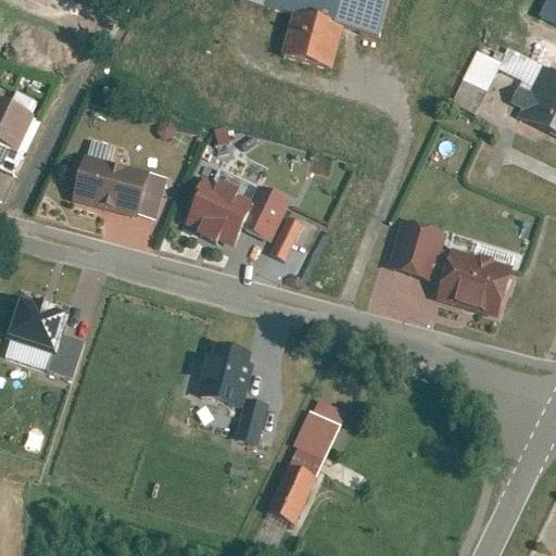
[(261,0),(258,5),(289,14),(338,29),(374,39),(384,0),(261,0)]
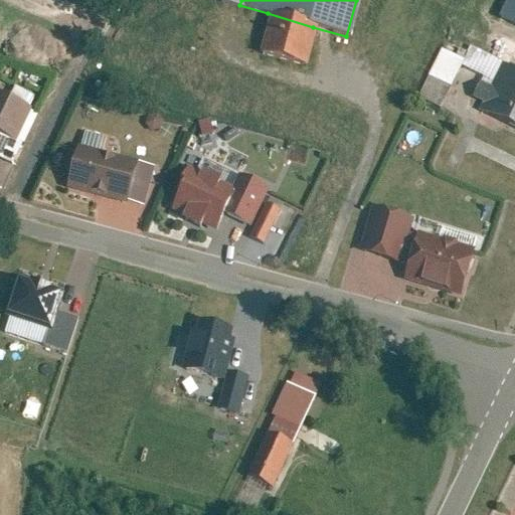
[(514,0),(505,0),(497,19),(514,27),(514,0)]
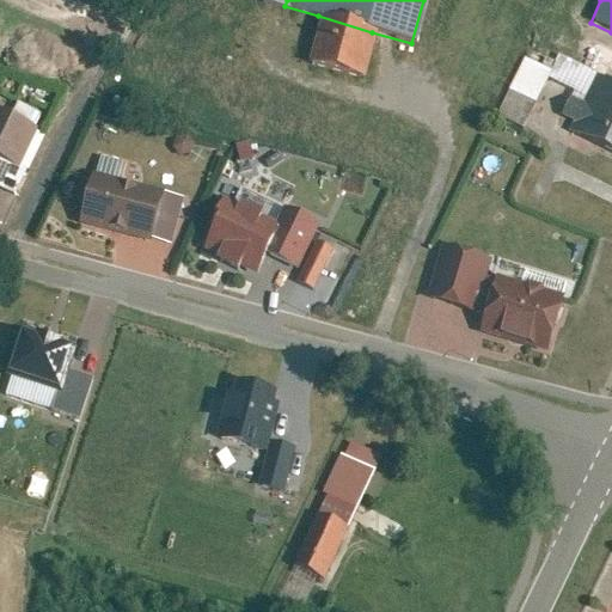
[(372,32),(318,16),(304,63),(359,80),(372,32)]
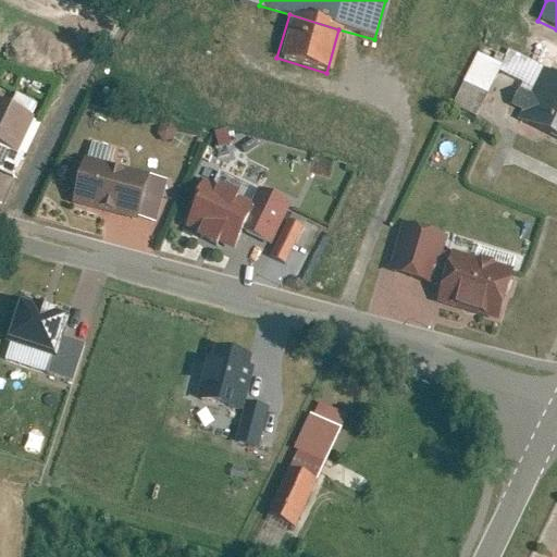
[(500,63),(475,51),(461,83),(485,94),(485,95),(500,63)]
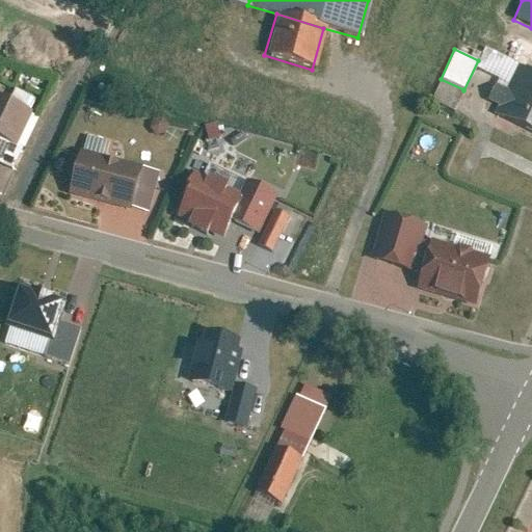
[(531,73),(521,69),(511,89),(499,84),(490,102),(503,107),(498,117),(531,133),(531,73)]
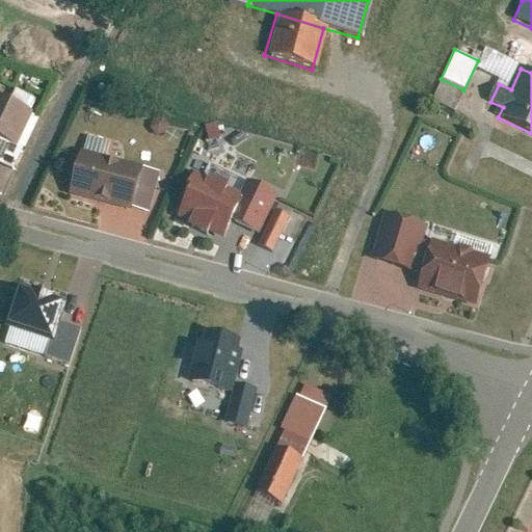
[(430,100),(453,111),(463,89),(441,79),(430,100)]
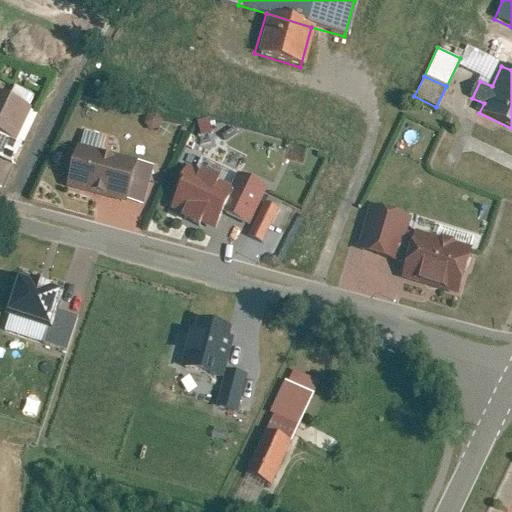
[(0,156),(6,159),(28,109),(0,96),(0,156)]
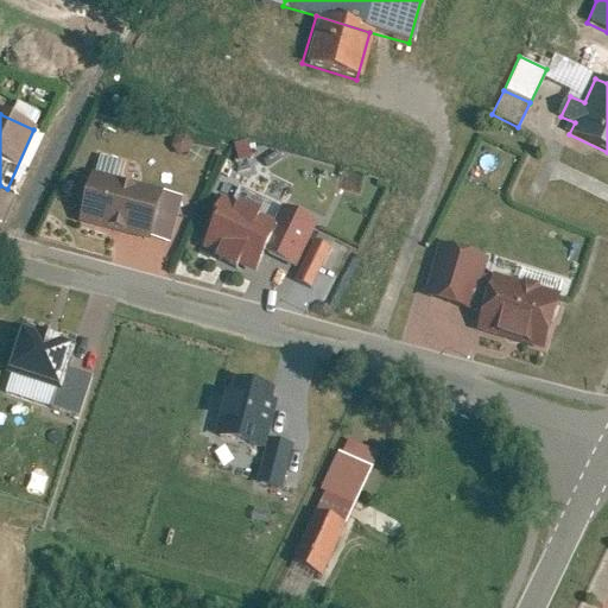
[(159,191),(90,173),(78,220),(147,238),(159,191)]
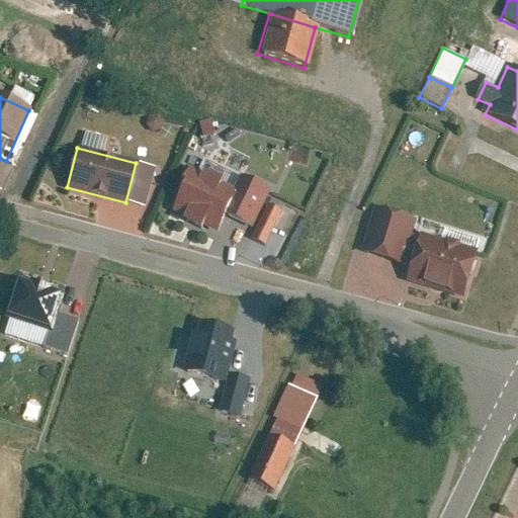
[(136,163),(125,202),(144,207),(154,168),(136,163)]
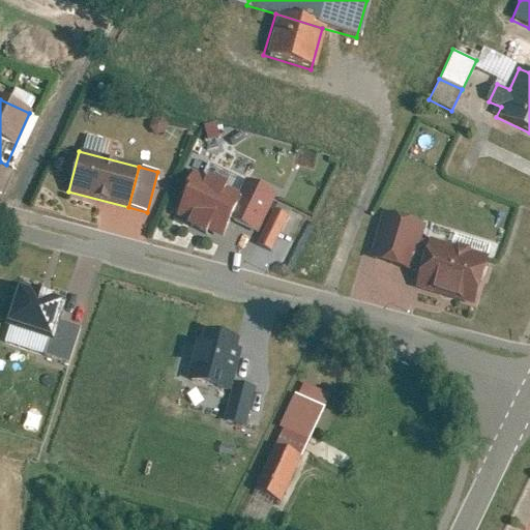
[(239,194),(192,170),(170,213),(184,221),(182,226),(199,234),(202,229),(217,237),(225,222),(239,194)]
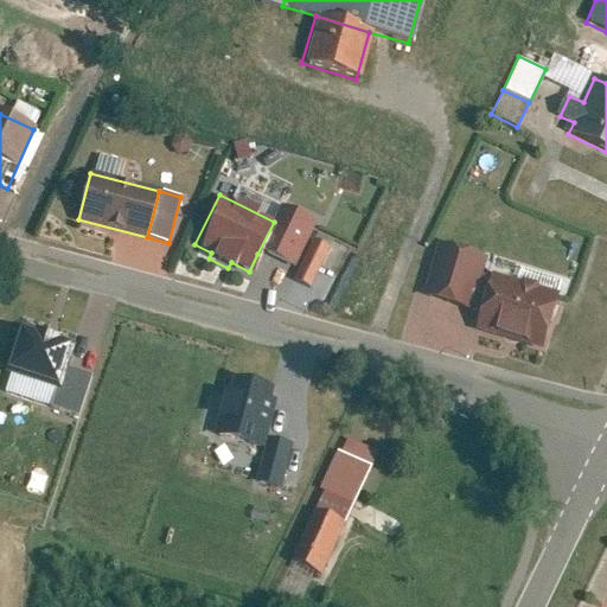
[(289,269),(312,223),(281,208),(274,222),(257,254),(289,269)]
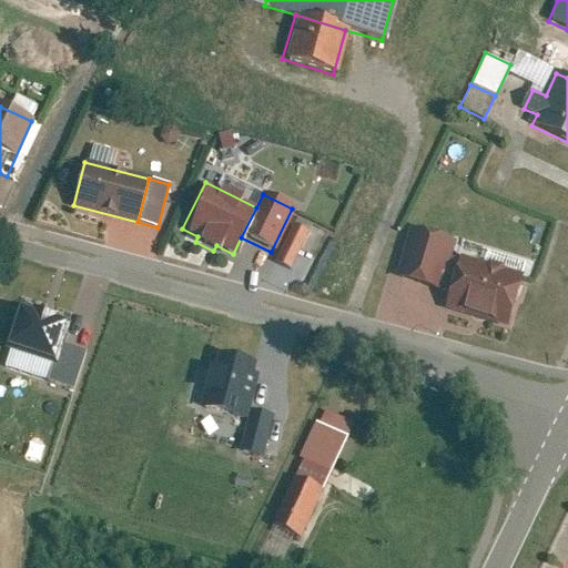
[(287,272),(301,233),(286,229),(272,266),(287,272)]
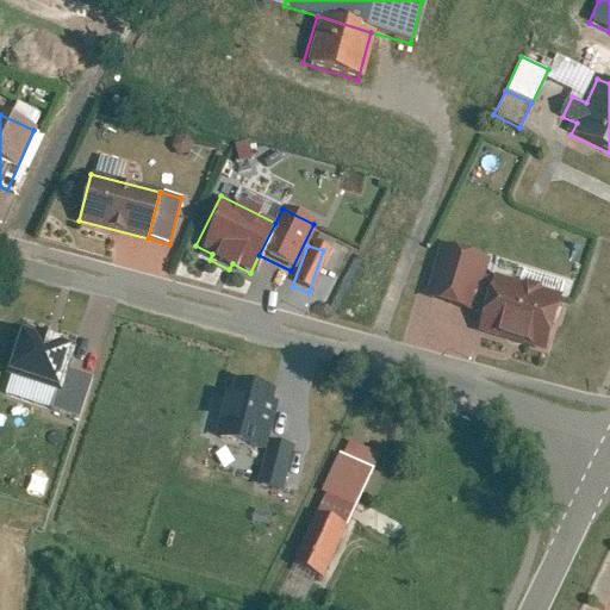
[(487,259),(439,246),(423,298),(473,311),(487,259)]
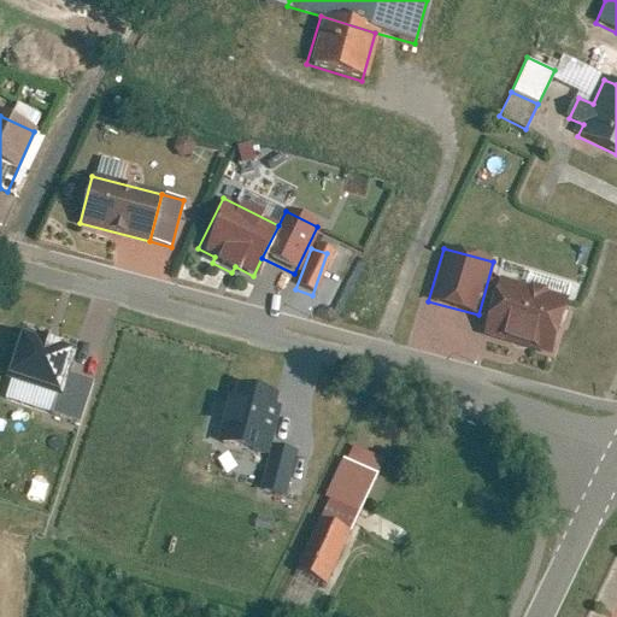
[(566,300),(497,280),(480,335),(550,356),(566,300)]
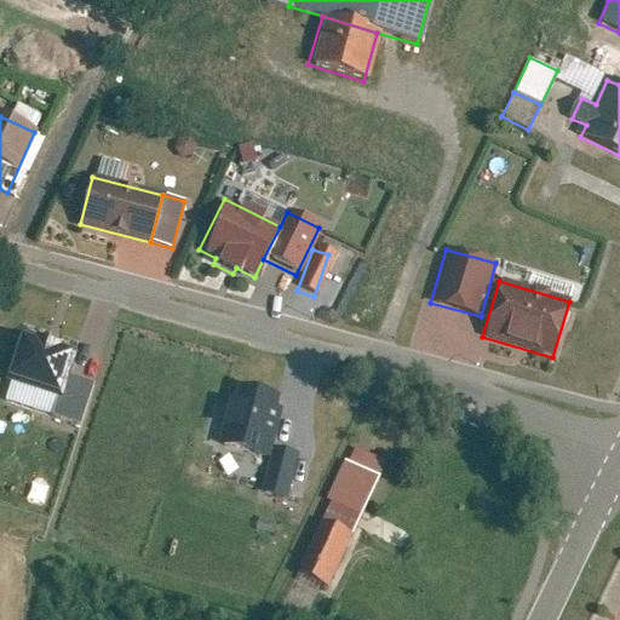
[(17,333),(3,378),(56,395),(50,415),(81,425),(95,382),(67,373),(74,350),(17,333)]
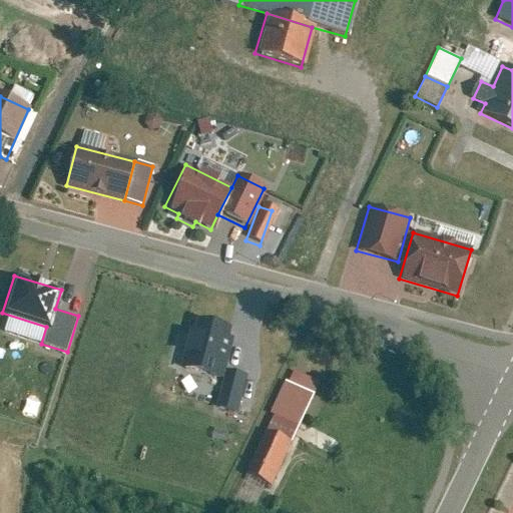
[(224,385),(233,336),(193,328),(183,377),(224,385)]
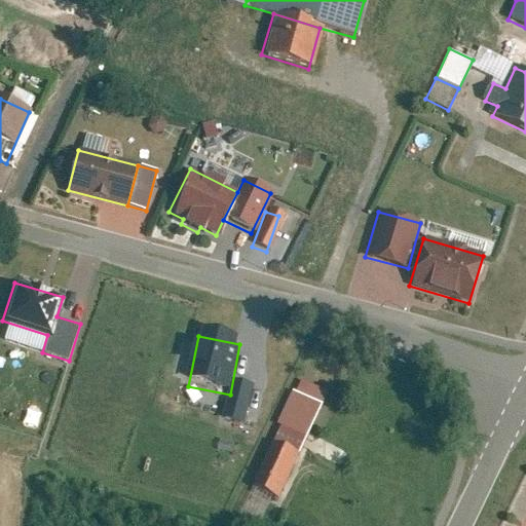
[(293,391),(321,404),(326,391),(298,379),(293,391)]
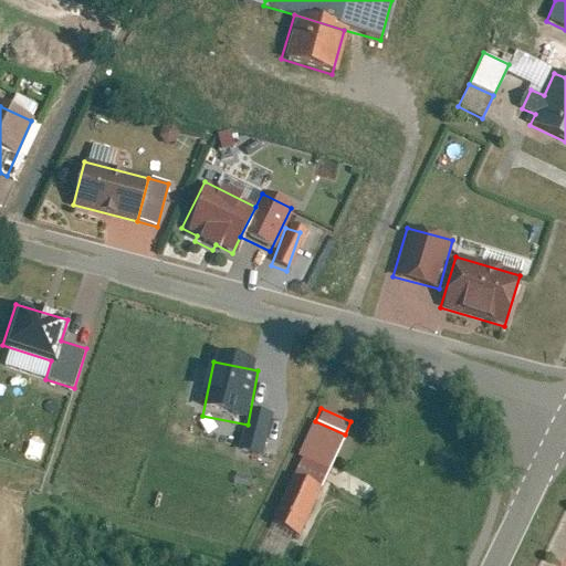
[(315,421),(300,458),(328,471),(345,435),(315,421)]
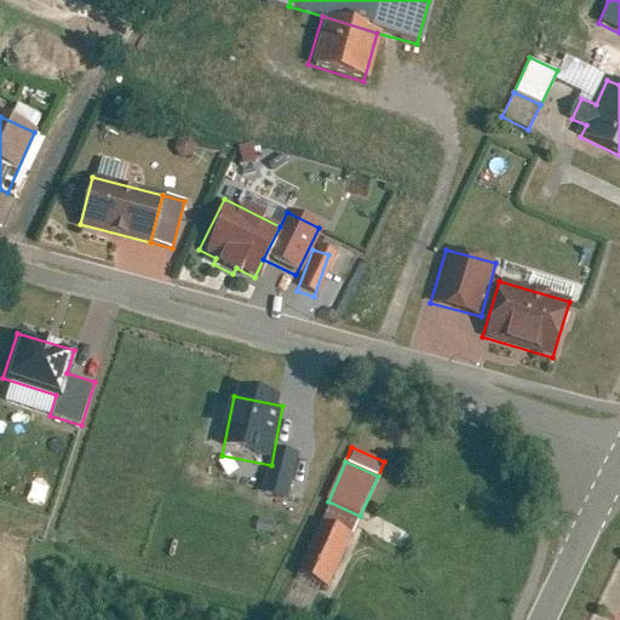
[(328,501),(319,521),(351,535),(360,516),(328,501)]
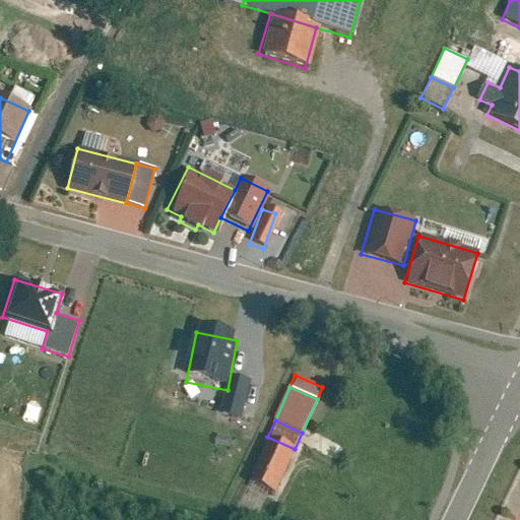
[(295,449),(267,437),(248,481),(275,494),(295,449)]
